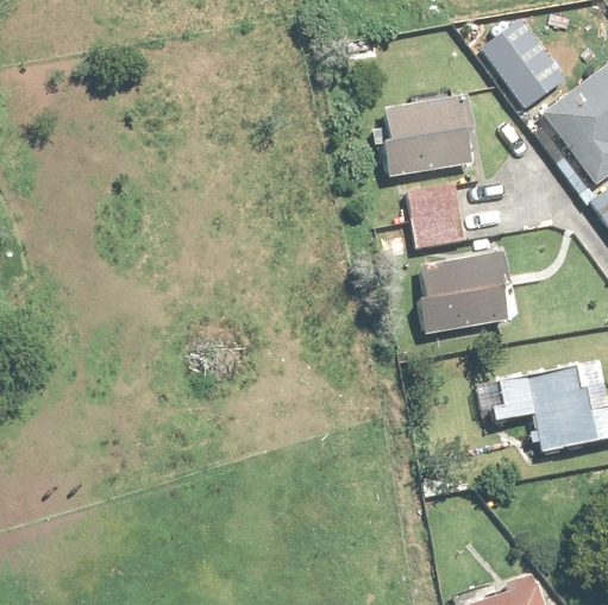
[(607,65),(580,86),(538,115),(545,126),(531,136),(553,168),(566,158),(588,189),(607,175),(607,65)]
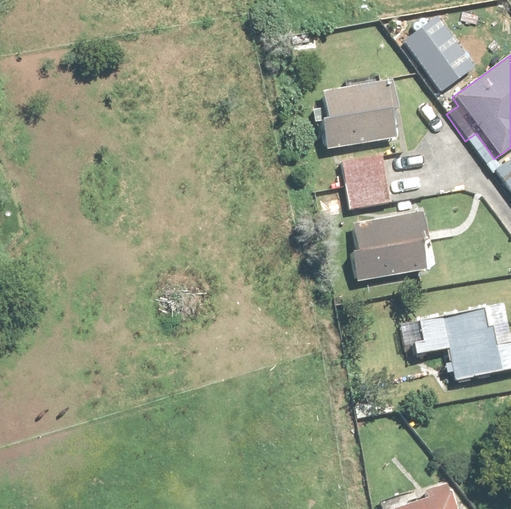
[(320,116),(325,146),(400,134),(391,78),(322,89),(327,115),(320,116)]
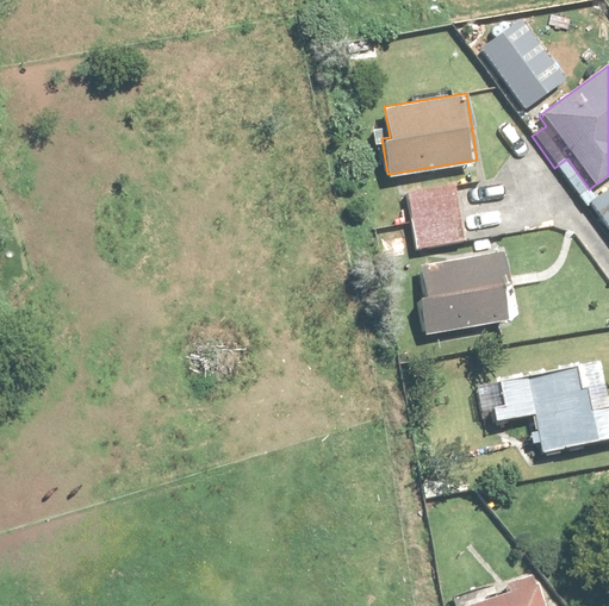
[(455,185),(404,195),(416,249),(467,238),(455,185)]
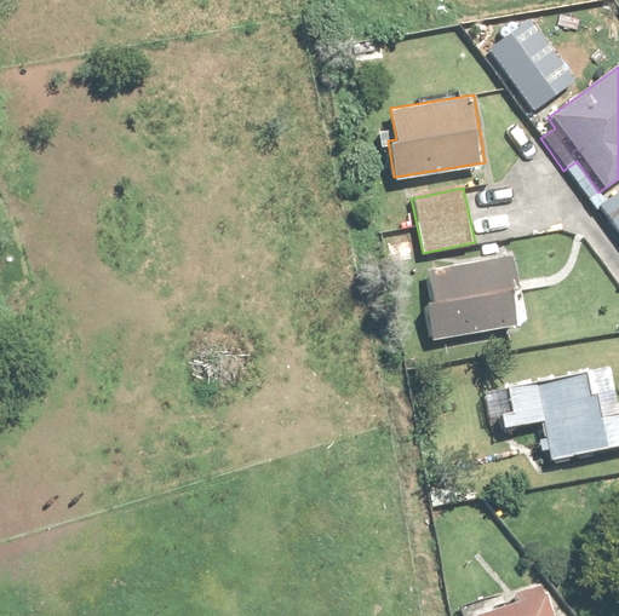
[(618,190),(601,203),(618,228),(618,190)]
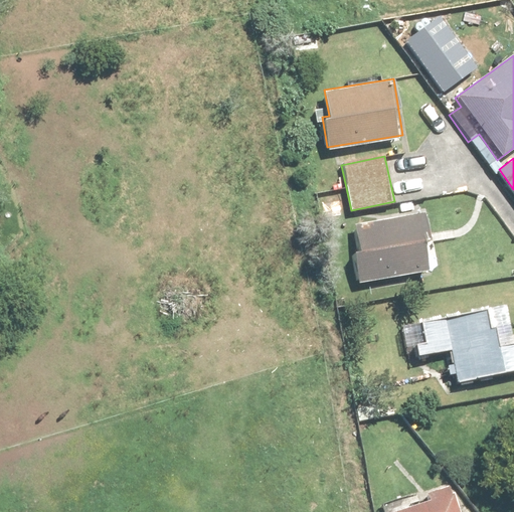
[(420,210),(352,222),(363,283),(432,271),(420,210)]
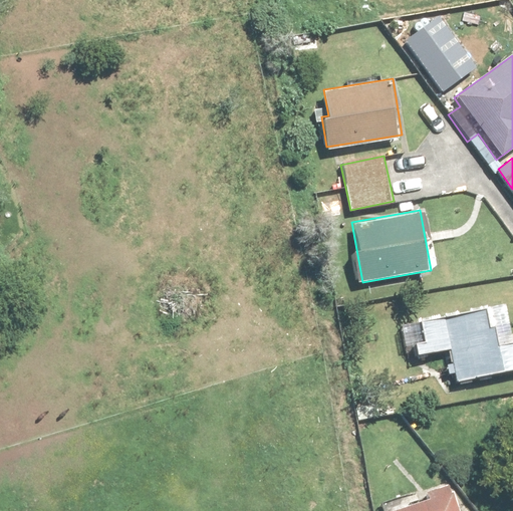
[(487,306),(399,322),(403,344),(417,342),(419,353),(451,347),(457,380),(512,369),(512,337),(494,342),(487,306)]
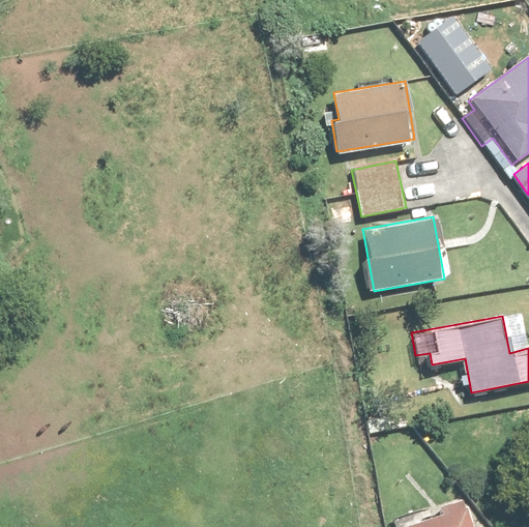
[(445,514),(397,526),(473,526),(464,500),(443,507),(445,514)]
